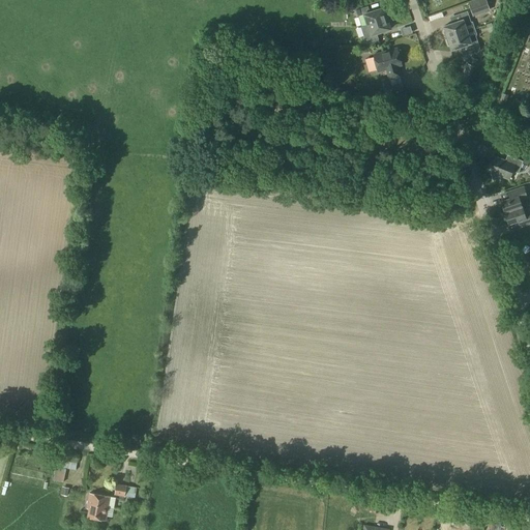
[(472,17),(490,11),(486,0),(479,0),(468,3),(472,17)]
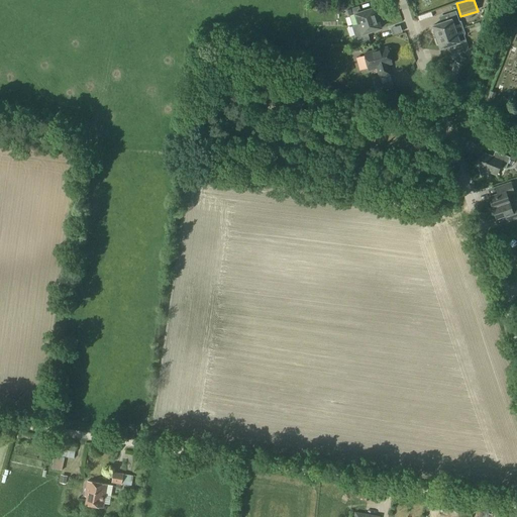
[(357,24),(379,18),(377,12),(375,6),(360,11),(358,6),(346,10),(348,16),(354,14),(357,23),(357,24)]
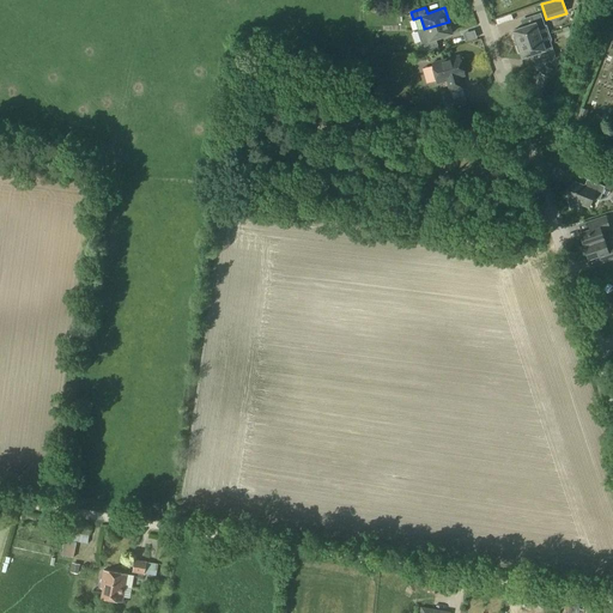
[(519,44),(542,36),(540,29),(545,28),(542,22),(540,13),(533,16),(535,24),(514,31),(515,37),(514,37),(516,44),(517,43),(519,44)]
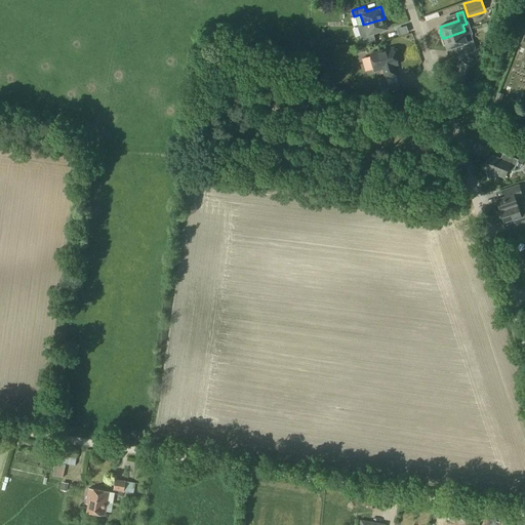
[(397,12),(395,17),(406,24),(408,18),(397,12)]
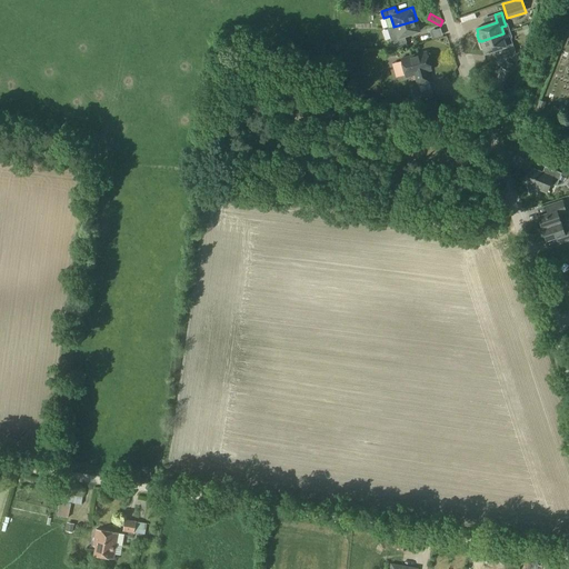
[(405,37),(420,32),(419,27),(417,20),(393,27),(397,39),(391,41),(393,47),(407,43),(405,37)]
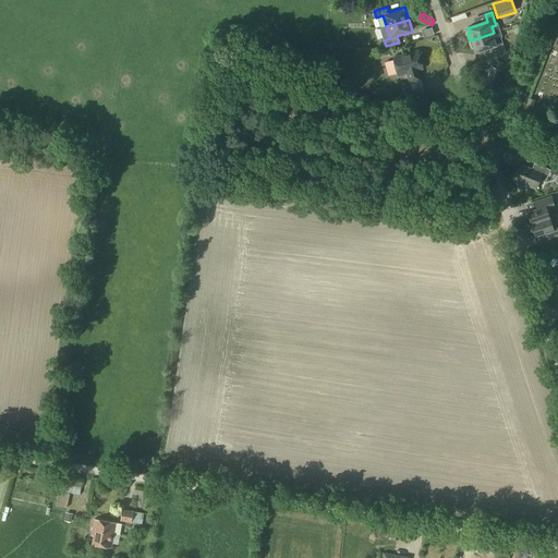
[(494,33),(472,40),(472,41),(470,43),(472,48),(474,48),(475,53),(493,47),(496,58),(502,56),(505,51),(500,38),(496,39),(494,33)]
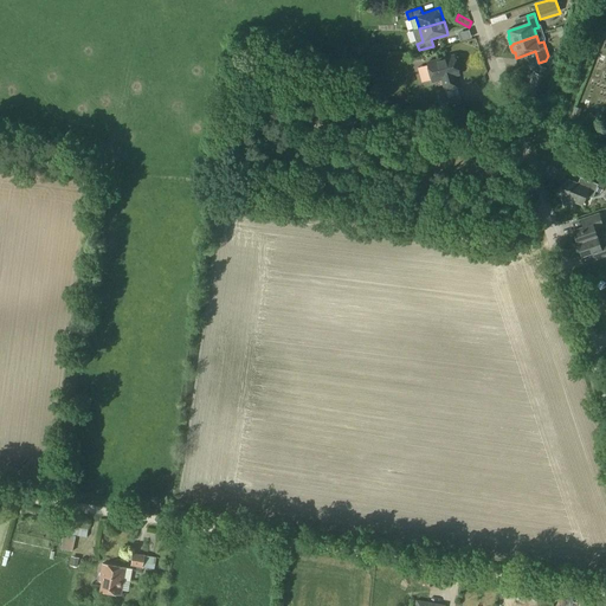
[(453,79),(453,77),(459,75),(453,56),(426,63),(432,83),(442,79),(445,91),(457,88),(456,79),(453,79)]
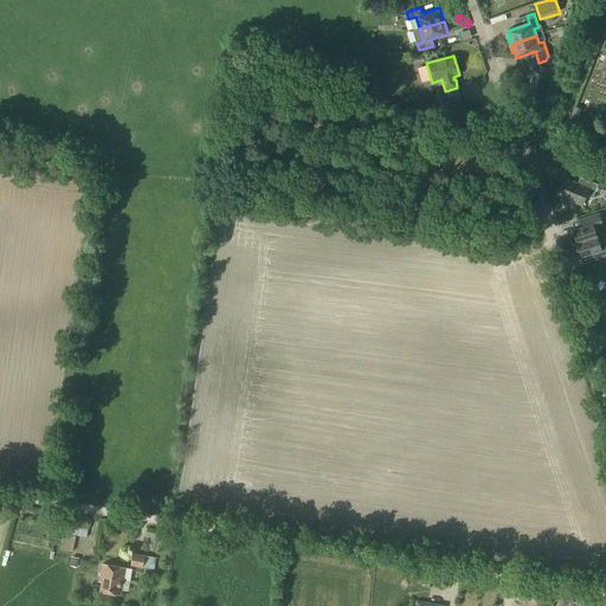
[(539,95),(546,78),(534,73),(528,90),(539,95)]
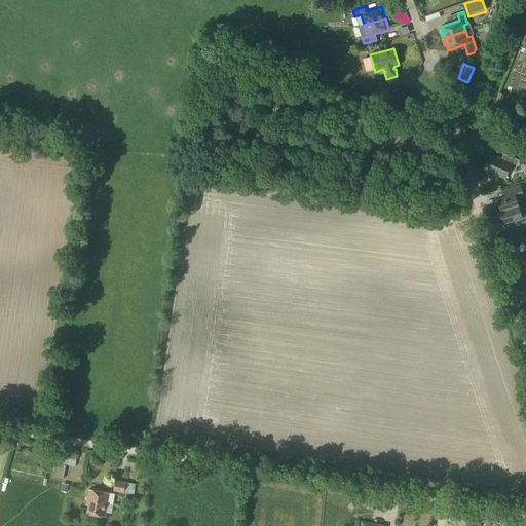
[(500,105),(504,95),(497,92),(494,103),(500,105)]
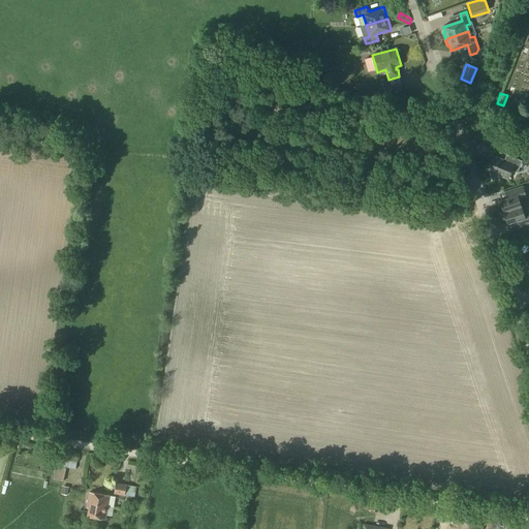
[(508,163),(492,156),(486,170),(490,172),(492,180),(501,177),(508,179),(511,170),(517,174),(522,161),(511,157),(508,163)]
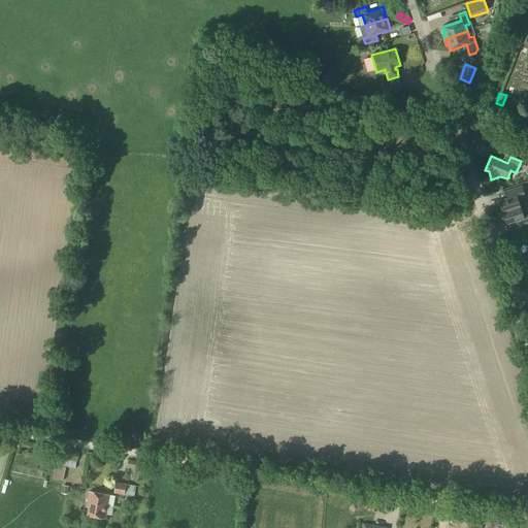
[(503,213),(520,207),(518,200),(525,197),(521,187),(506,192),(508,198),(499,201),(503,213)]
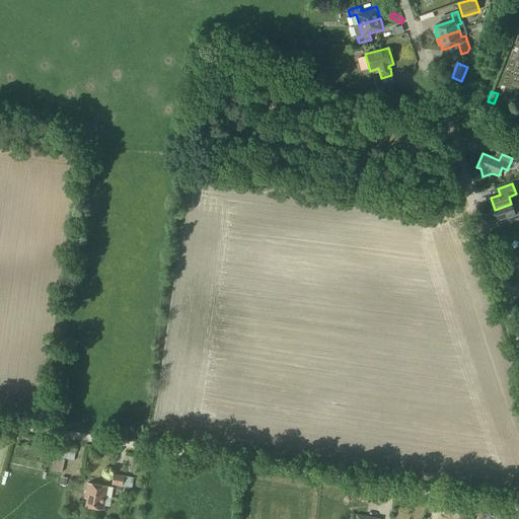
[(511,204),(495,210),(498,220),(508,217),(510,223),(518,219),(518,207),(513,209),(511,204)]
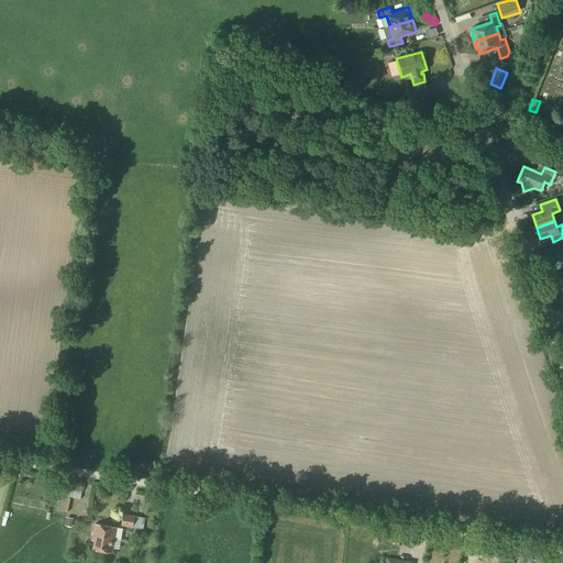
[(80,499),(81,493),(64,489),(63,497),(58,496),(56,510),(67,512),(70,498),(80,499)]
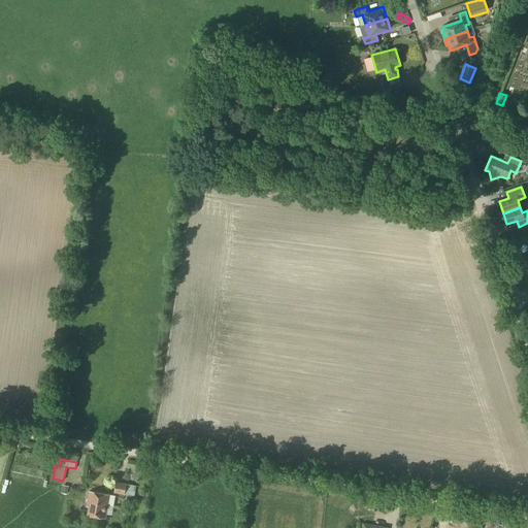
[(134,496),(135,486),(116,483),(113,493),(124,495),(134,496)]
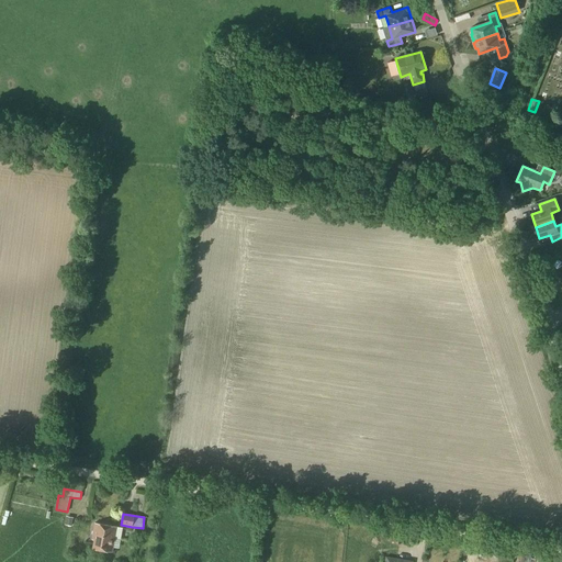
[(112,553),(117,527),(94,523),(91,540),(93,540),(92,549),(112,553)]
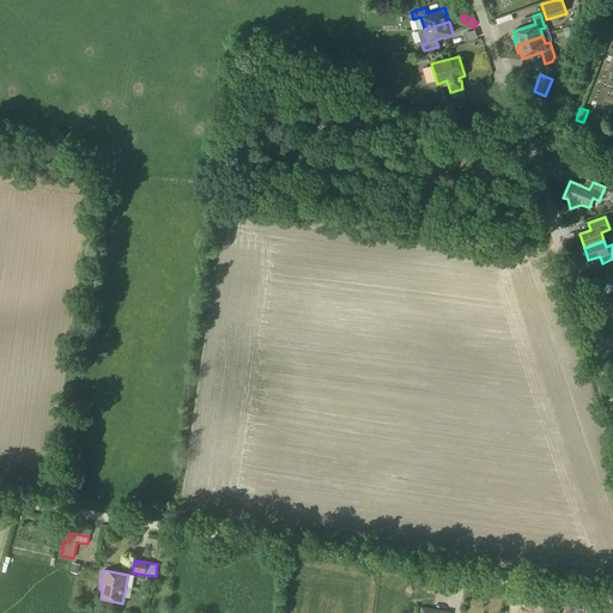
All buildings are outlined.
